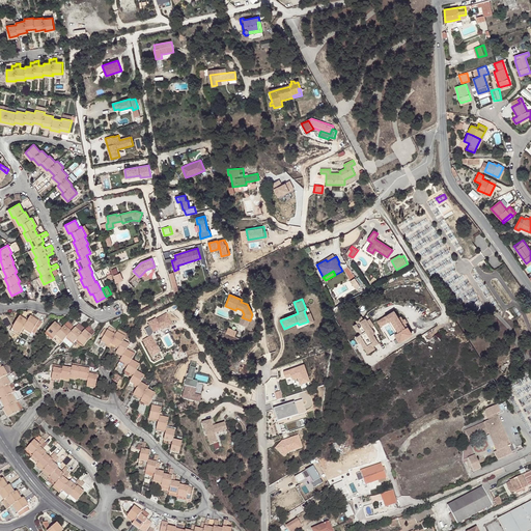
[(298,323),(284,329),(285,331),(297,326),(298,330),(314,323),(308,308),(306,309),(304,311),(308,322),(299,325),(298,323)]
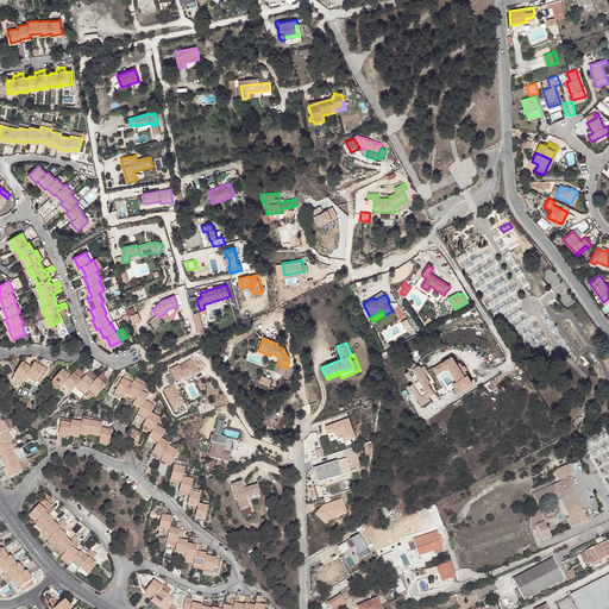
[(454,357),(447,360),(459,380),(457,381),(454,383),(459,391),(465,388),(464,387),(470,382),(469,381),(468,381),(465,376),(469,375),(462,363),(459,365),(454,357)]
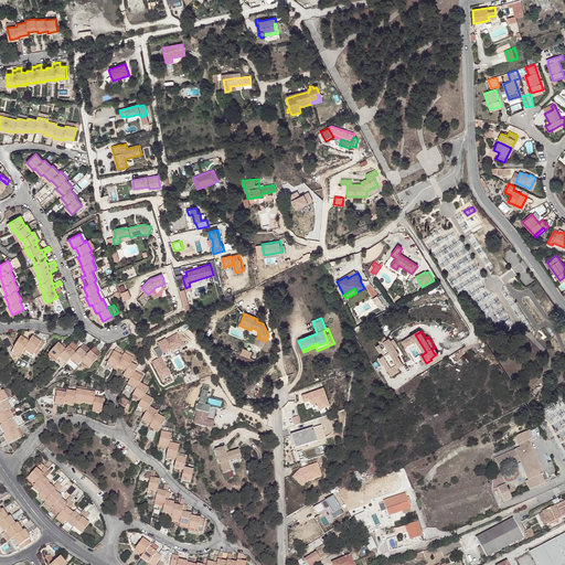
[(166,340),(158,343),(159,344),(160,348),(158,348),(153,350),(158,359),(160,358),(163,354),(170,350),(182,344),(177,334),(166,341),(166,340)]
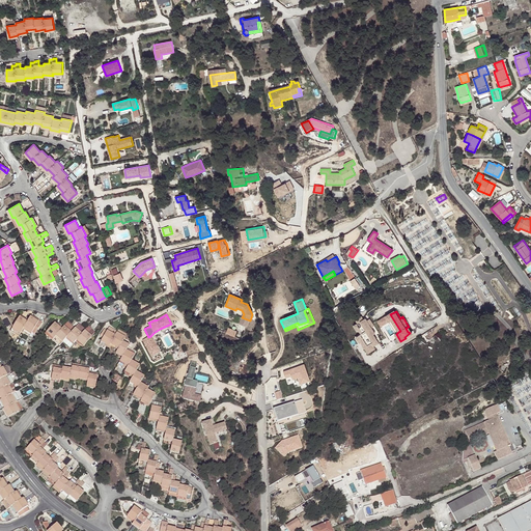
[(400,331),(390,314),(379,322),(382,326),(391,319),(398,332),(400,331)]
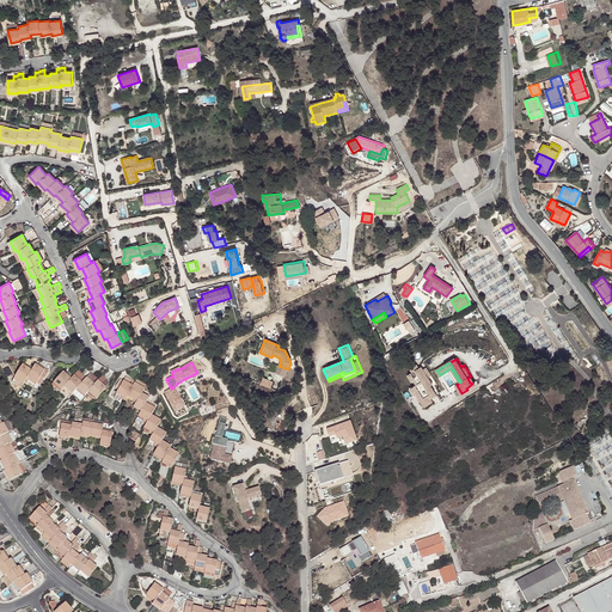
[(28,369),(22,366),(14,378),(24,384),(25,383),(28,378),(36,383),(40,385),(44,379),(49,372),(41,367),(41,369),(35,366),(32,369),(28,367),(28,369)]
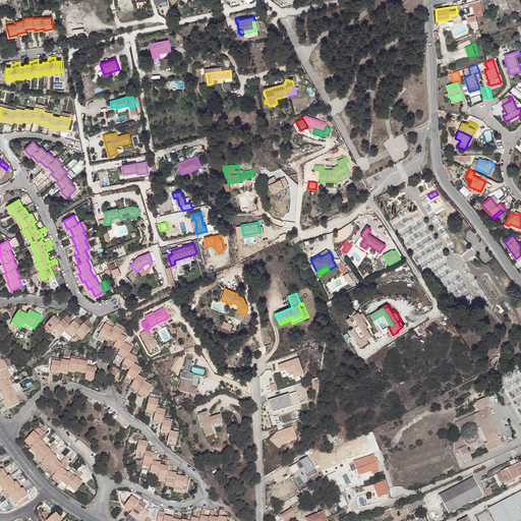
[(245,314),(237,311),(235,317),(242,321),(245,314)]
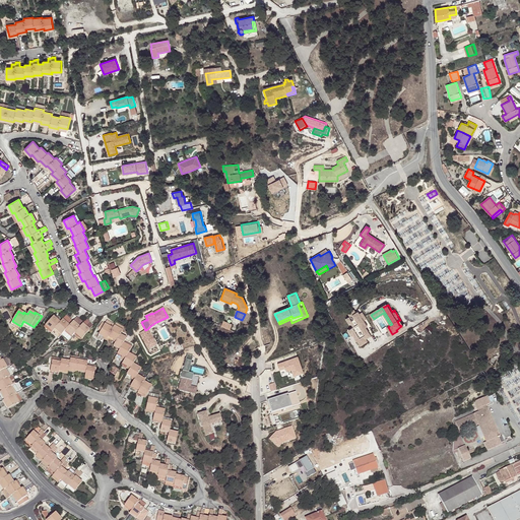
[(350,316),(346,319),(349,324),(350,323),(353,327),(356,333),(353,335),(356,340),(369,333),(366,328),(368,327),(362,318),(360,314),(358,312),(355,313),(350,316)]
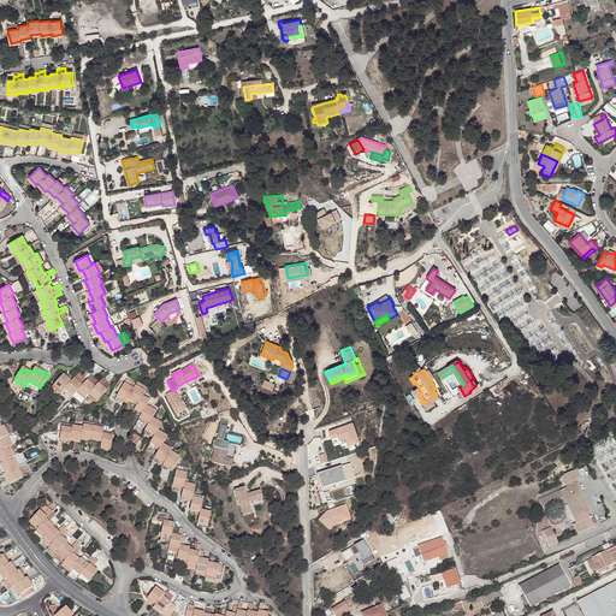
[(78,373),(73,379),(78,384),(80,381),(83,385),(87,381),(78,373)]
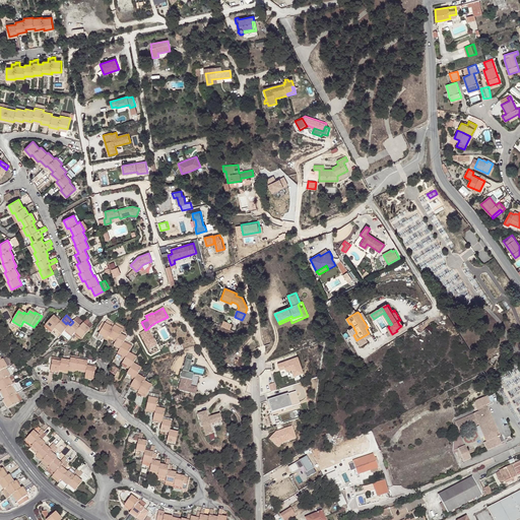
[(66,324),(62,320),(61,322),(58,319),(57,320),(53,317),(46,325),(52,331),(55,329),(61,335),(65,330),(72,336),(75,333),(82,339),(89,330),(85,326),(87,325),(84,322),(83,323),(79,327),(76,324),(77,322),(74,320),(73,322),(70,325),(67,322),(66,324)]
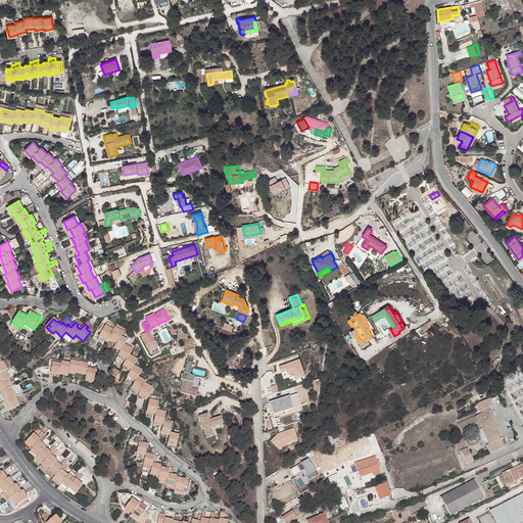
[(77,320),(75,322),(78,324),(77,326),(80,329),(84,325),(77,320)]
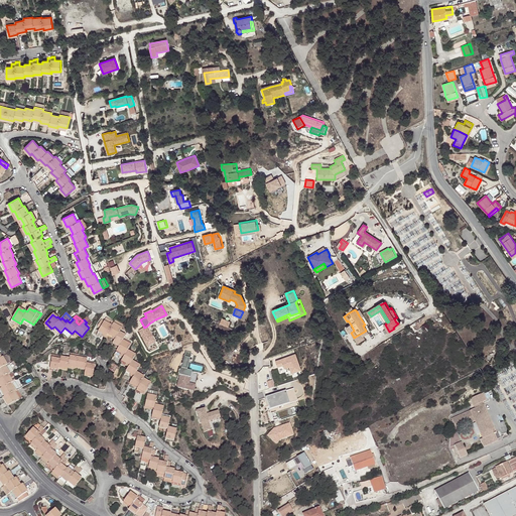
[(85,324),(89,328),(93,324),(86,317),(84,319),(87,323),(85,324)]
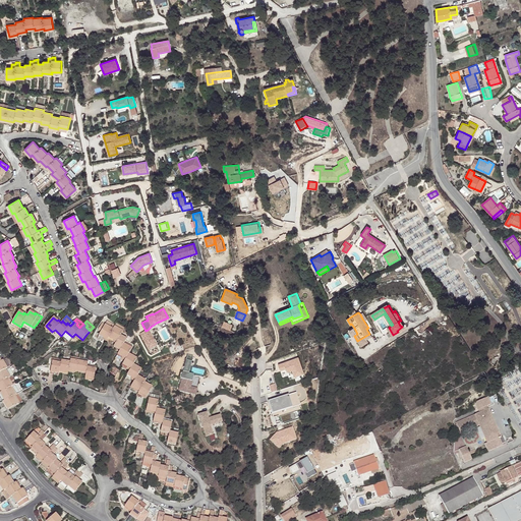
[(226,321),(224,326),(233,330),(235,324),(226,321)]
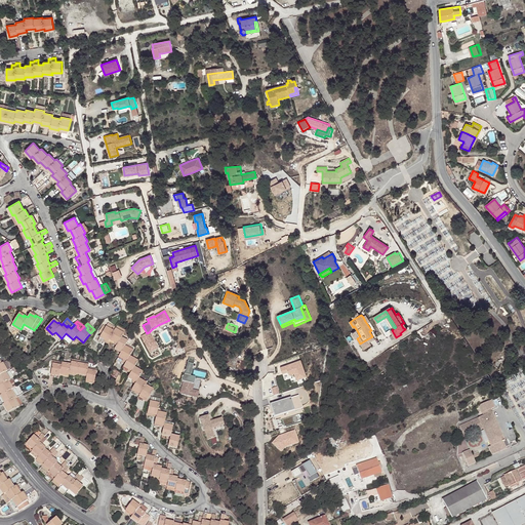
[(404,323),(401,324),(403,328),(404,328),(405,329),(400,333),(401,334),(409,330),(404,323)]
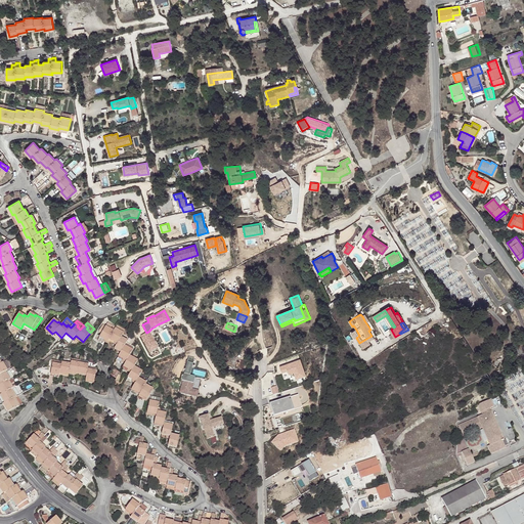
[(20,329),(12,323),(10,328),(18,332),(20,329)]
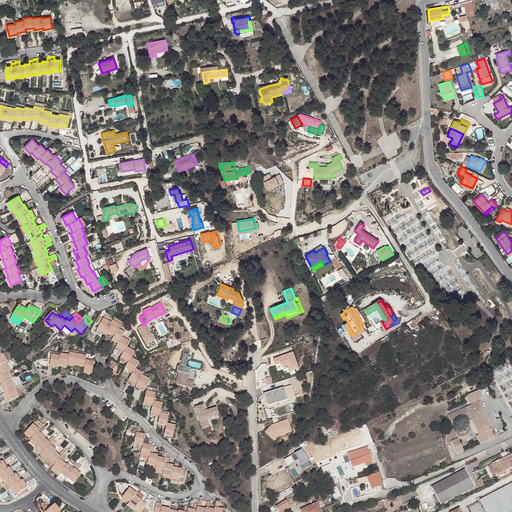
[(23,316),(21,320),(28,324),(30,320),(23,316)]
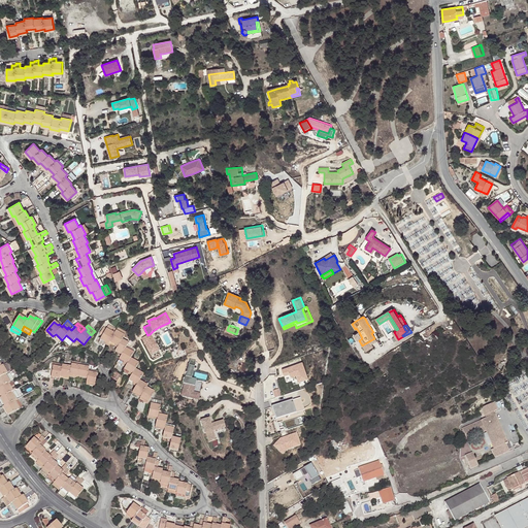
[(108,326),(106,329),(114,334),(116,331),(117,330),(108,326)]
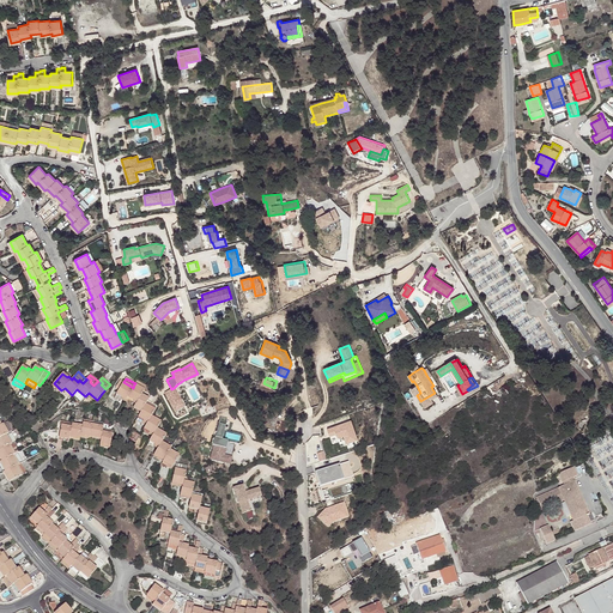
[(133,388),(123,382),(120,381),(116,386),(121,388),(116,395),(122,398),(121,399),(125,401),(127,396),(133,400),(132,401),(137,404),(134,407),(138,410),(141,412),(139,416),(139,417),(144,419),(144,422),(147,424),(144,429),(150,431),(149,434),(152,436),(150,441),(155,444),(155,445),(158,448),(155,455),(159,457),(159,459),(163,461),(163,462),(169,466),(168,467),(171,469),(178,456),(169,450),(170,448),(162,443),(167,435),(157,429),(161,423),(151,417),(155,410),(146,405),(149,399),(141,395),(144,390),(134,384),(133,388)]
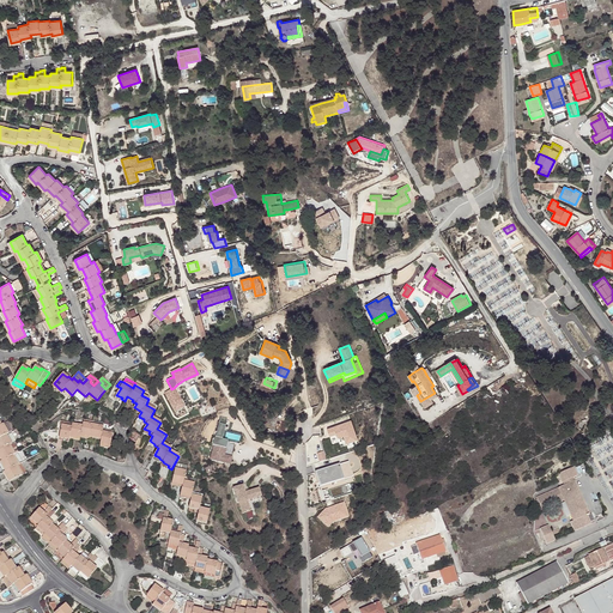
[(135,383),(134,384),(144,390),(146,386),(137,381),(135,383)]
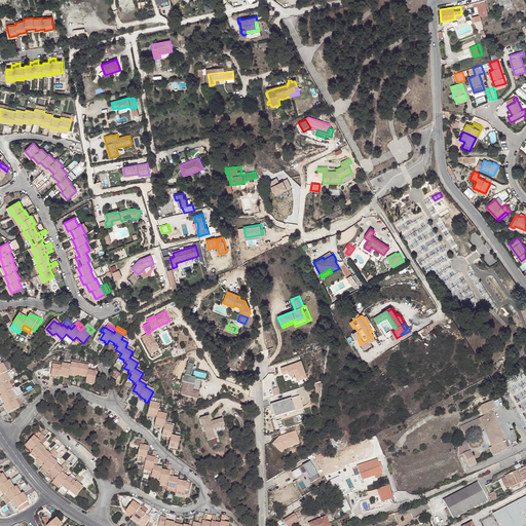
[(358,339),(361,337),(358,331),(352,334),(357,340),(358,339)]
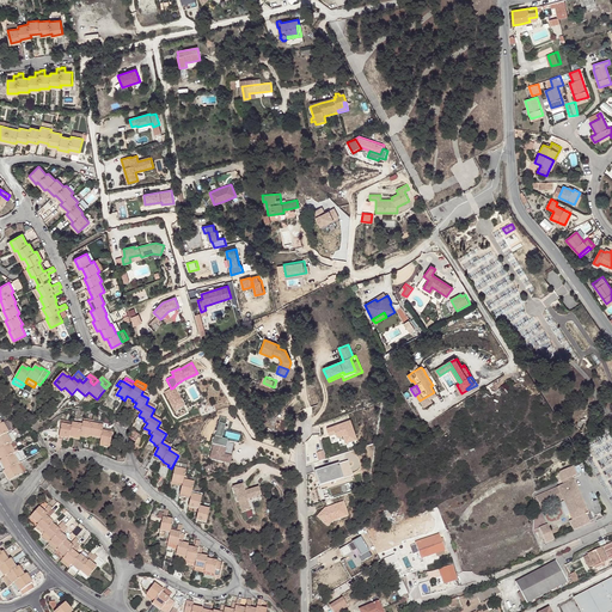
[(177,395),(173,387),(171,389),(165,392),(167,399),(177,395)]
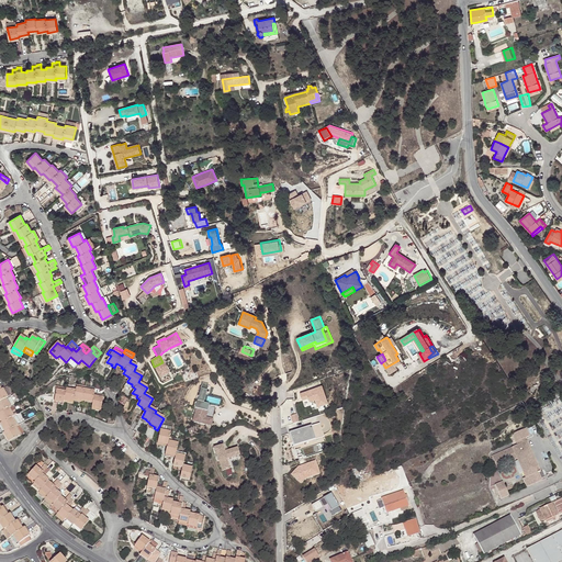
[(398,360),(385,368),(390,373),(397,369),(395,366),(401,362),(398,360)]
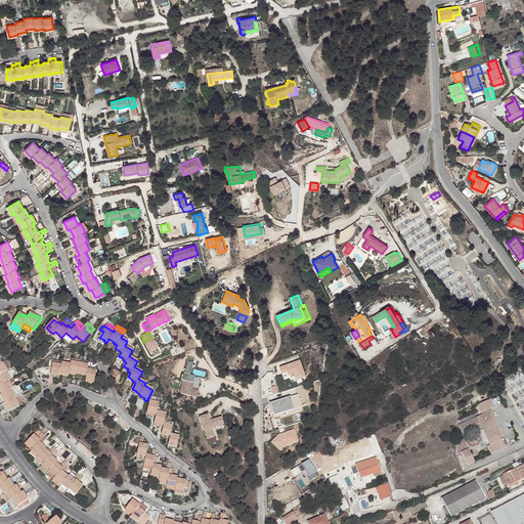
[(157,346),(151,338),(143,342),(148,350),(157,346)]
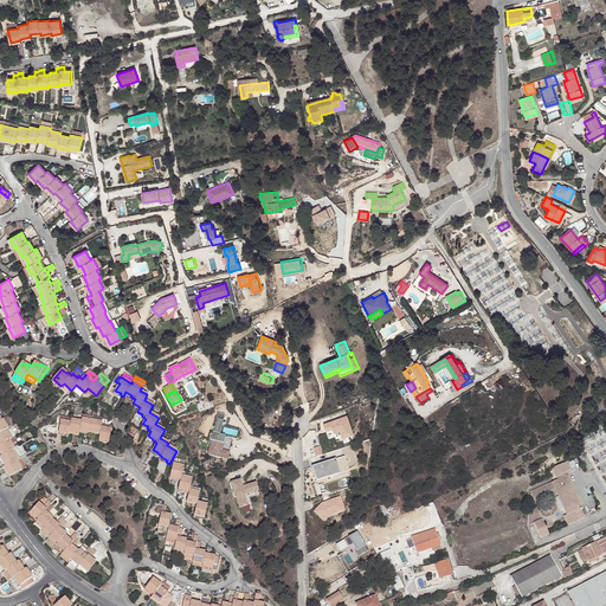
[(126,413),(122,411),(118,419),(121,420),(121,423),(124,425),(129,417),(126,414),(126,413)]
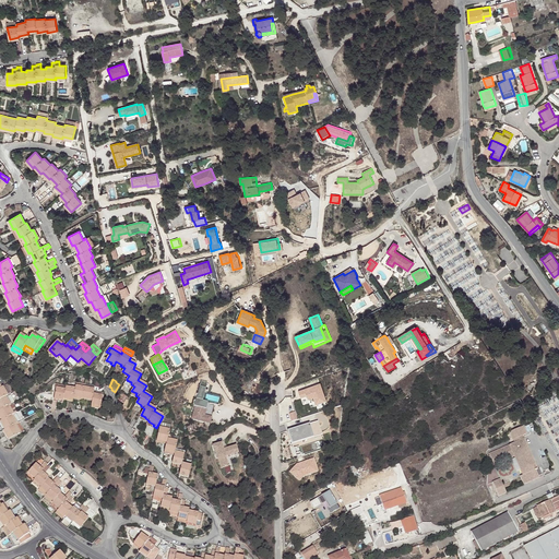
[(320,384),(298,392),(300,400),(307,397),(309,402),(312,401),(316,408),(326,404),(320,384)]
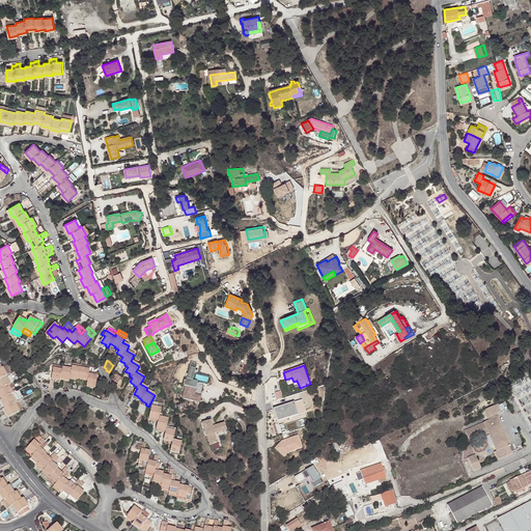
[(0,395),(2,399),(0,400),(5,409),(3,410),(8,417),(18,412),(14,403),(16,402),(10,394),(12,393),(8,386),(9,385),(5,376),(7,375),(2,367),(1,368),(0,366),(0,395)]
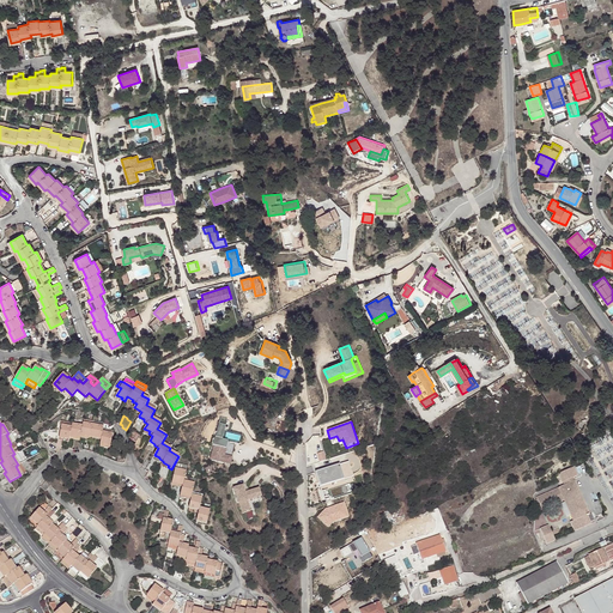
[(72,426),(61,425),(59,438),(70,441),(70,437),(80,439),(80,436),(101,439),(101,445),(110,448),(113,434),(103,432),(103,429),(103,426),(93,424),(83,423),(83,425),(72,424),(72,426)]
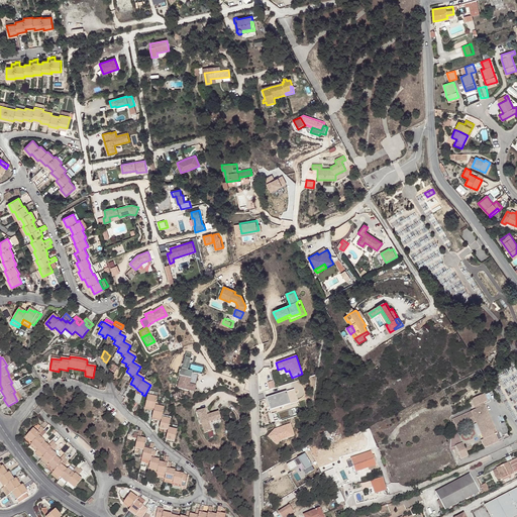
[(192,359),(185,357),(182,369),(180,369),(178,375),(181,376),(182,376),(179,388),(194,392),(198,375),(194,374),(194,373),(189,371),(192,359)]
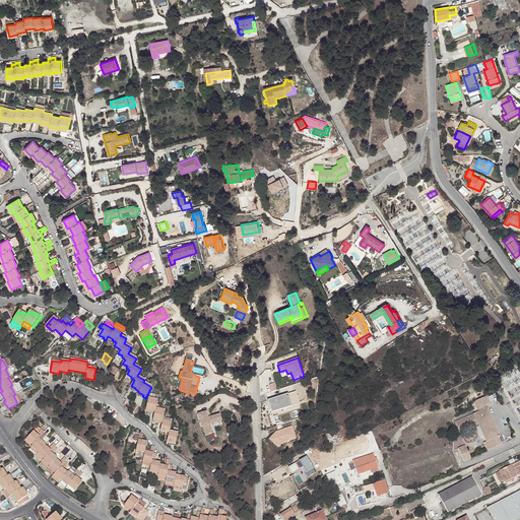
[(119,369),(116,366),(112,373),(116,375),(114,377),(117,379),(121,373),(118,371),(119,369)]
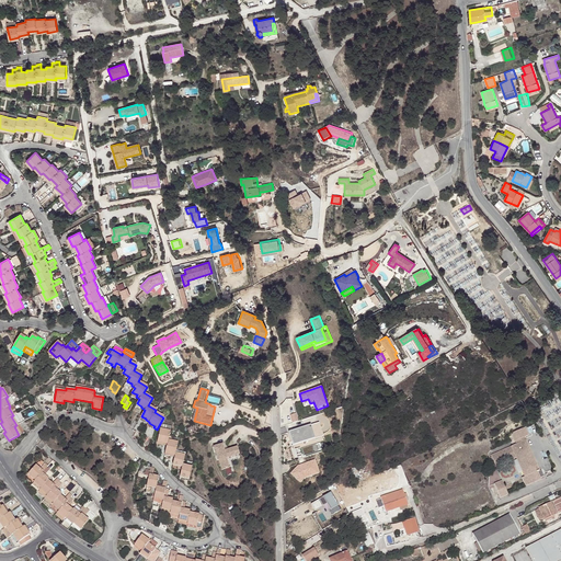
[(138,422),(135,420),(130,426),(134,428),(133,431),(136,432),(140,425),(137,423),(138,422)]
